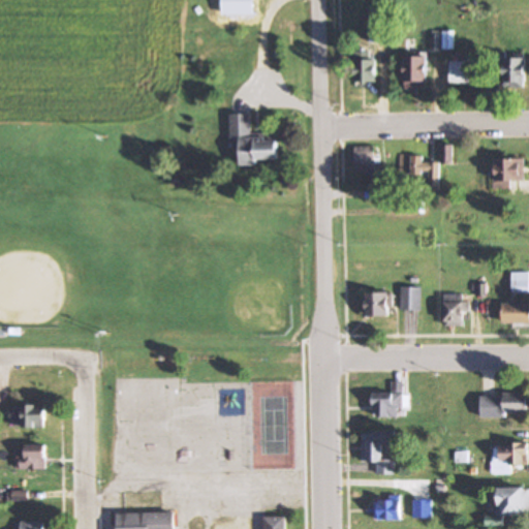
[(390,12),(371,12),(371,42),(390,42),(390,12)]
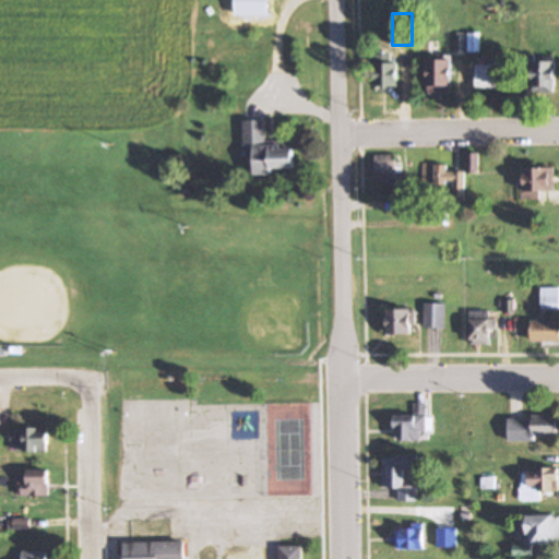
[(376,54),(377,87),(399,87),(399,54),(376,54)]
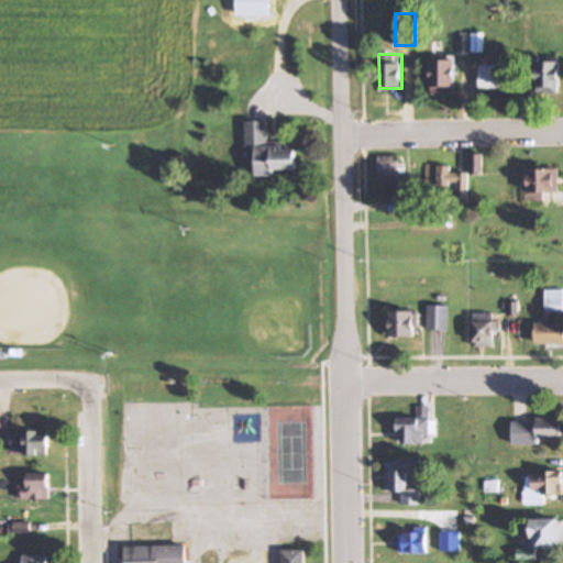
[(454,59),(432,59),(432,95),(454,95),(454,59)]
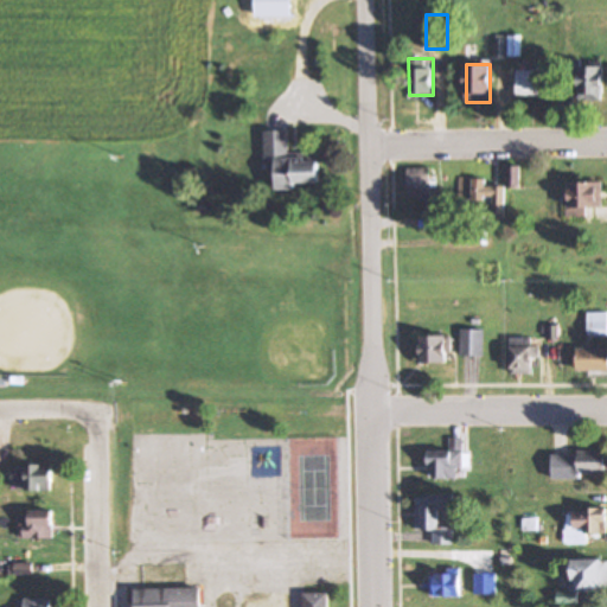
[(604,66),(580,66),(580,101),(604,101),(604,66)]
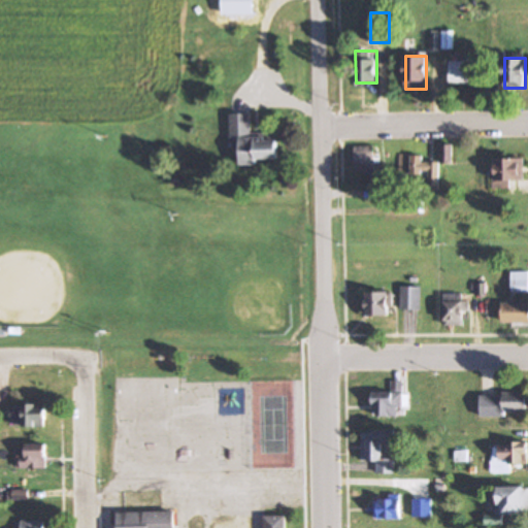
[(450,84),(480,84),(480,61),(450,61),(450,84)]
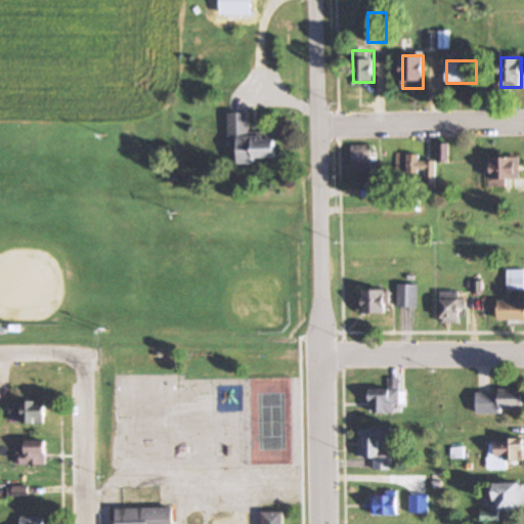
[(228,114),(229,141),(233,141),(233,156),(238,156),(238,165),(257,164),(257,160),(276,159),(276,134),(250,135),(249,114),(228,114)]
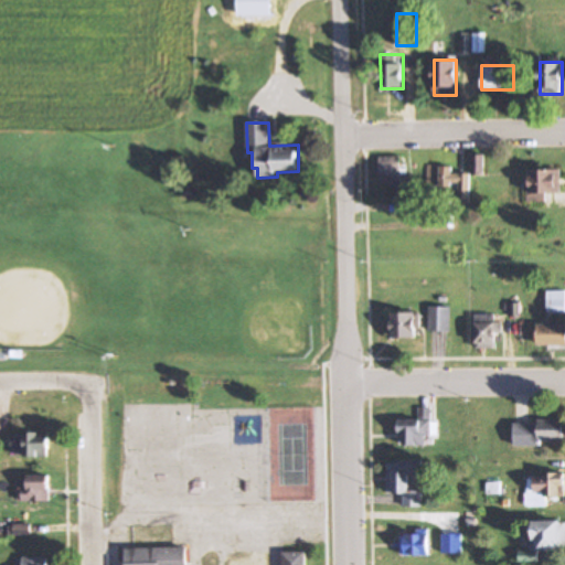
[(486,156),(473,156),(473,174),(486,174),(486,156)]
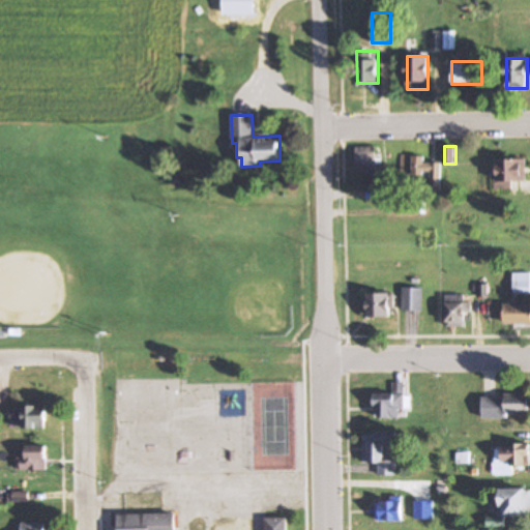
[(356,173),(376,173),(376,147),(356,147),(356,173)]
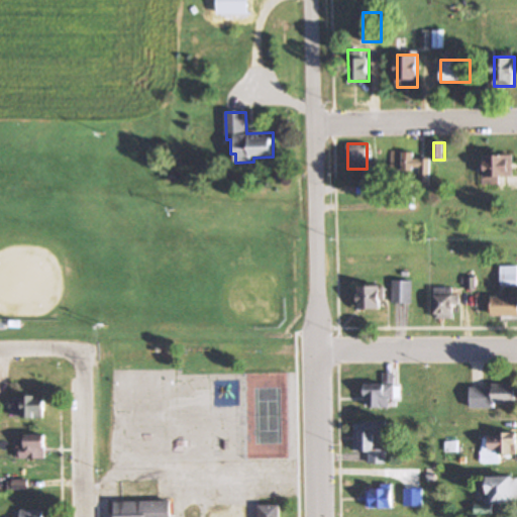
[(431,185),(431,159),(415,159),(415,151),(391,151),(391,174),(417,174),(417,185),(431,185)]
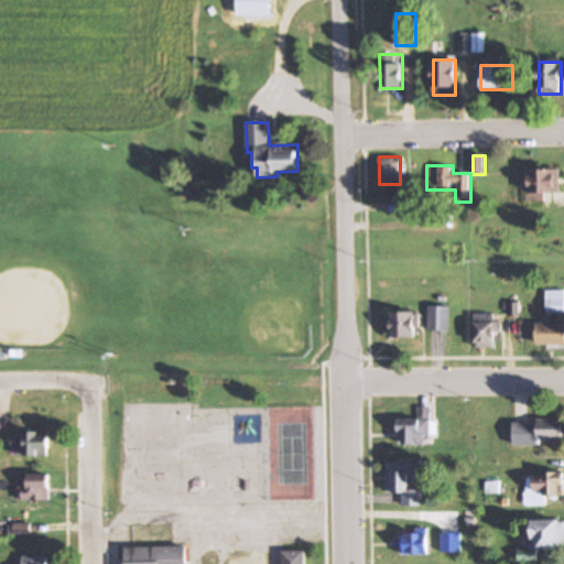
[(562,169),(529,169),(529,202),(545,202),(545,193),(562,193),(562,169)]
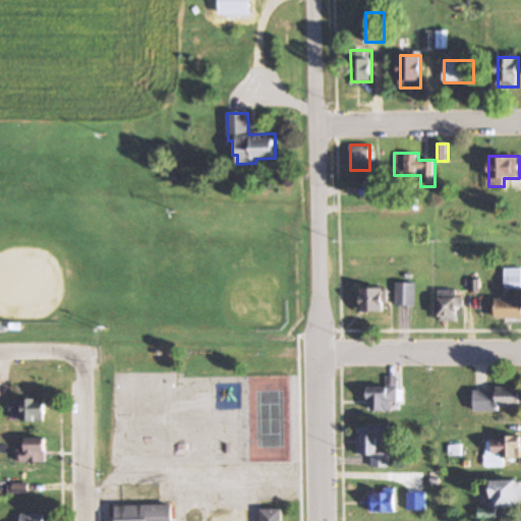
[(395,305),(415,305),(415,283),(395,283),(395,305)]
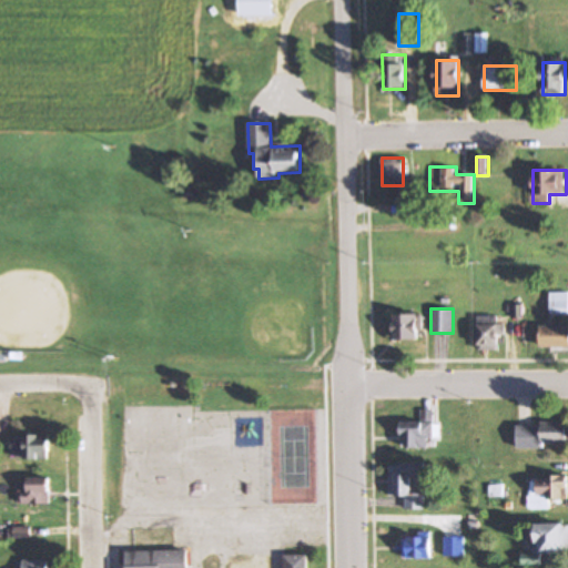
[(393,314),(393,340),(418,340),(418,314),(393,314)]
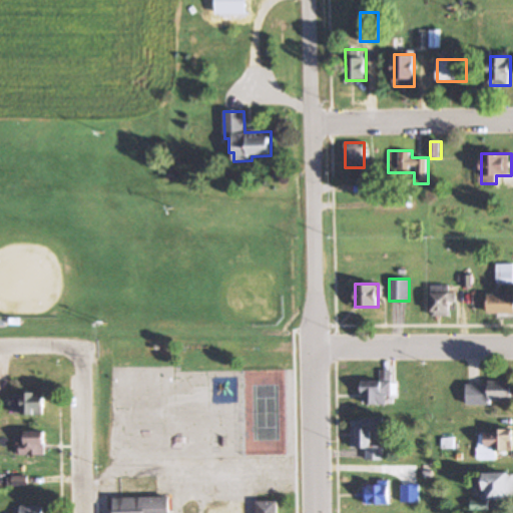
[(431,287),(431,314),(452,314),(452,287),(431,287)]
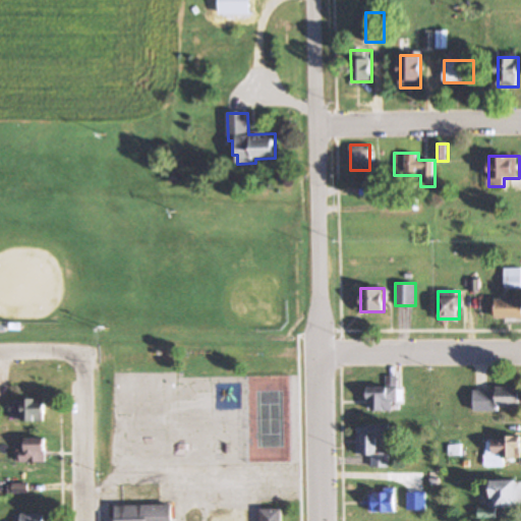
[(520,298),(496,299),(496,319),(520,317),(520,298)]
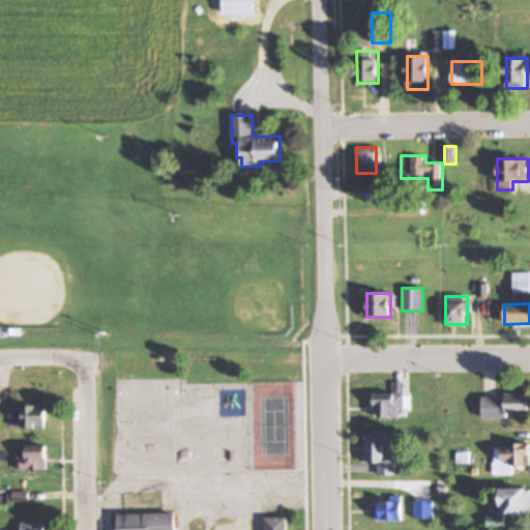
[(393,393),(374,393),(374,418),(403,418),(403,383),(393,383),(393,393)]
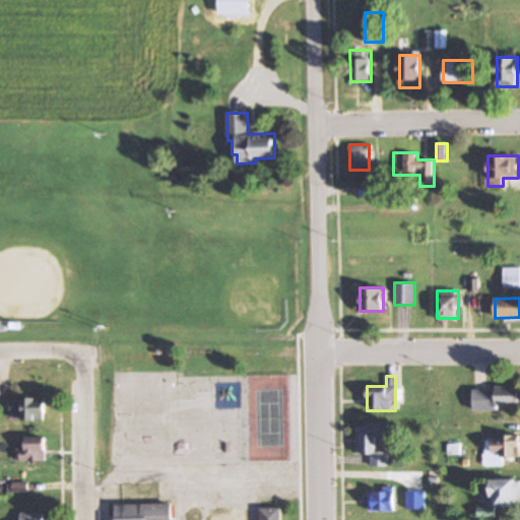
[(519,387),(472,387),(472,408),(519,407),(519,387)]
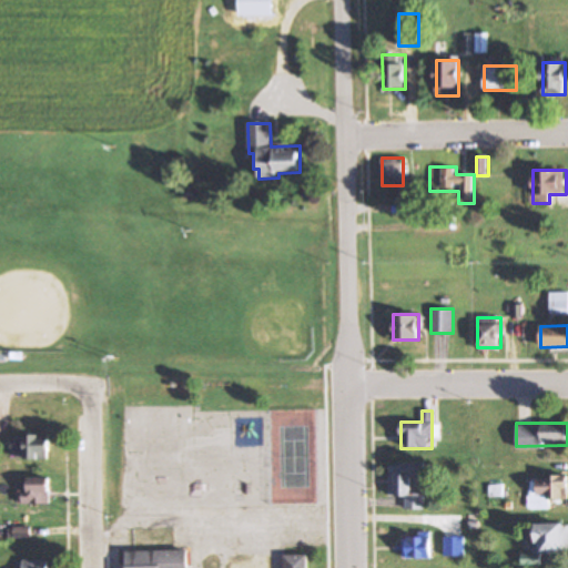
[(50,460),(50,436),(14,436),(14,460),(50,460)]
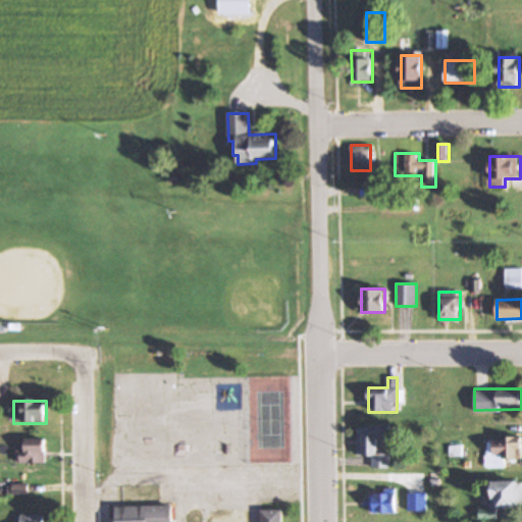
[(389,440),(389,426),(357,426),(357,456),(370,456),(370,469),(389,469),(389,454),(378,454),(378,440),(389,440)]
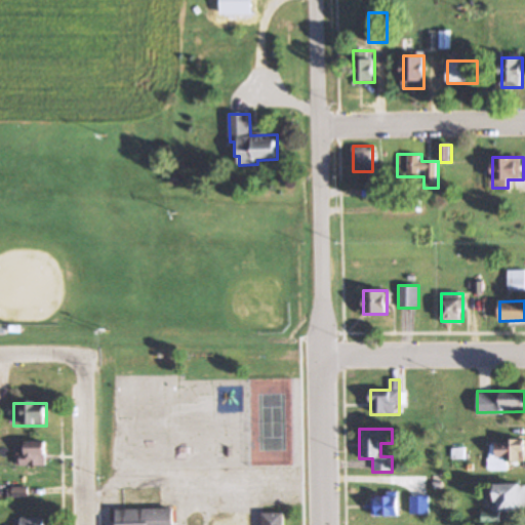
[(524,439),(496,439),(496,461),(524,461),(524,439)]
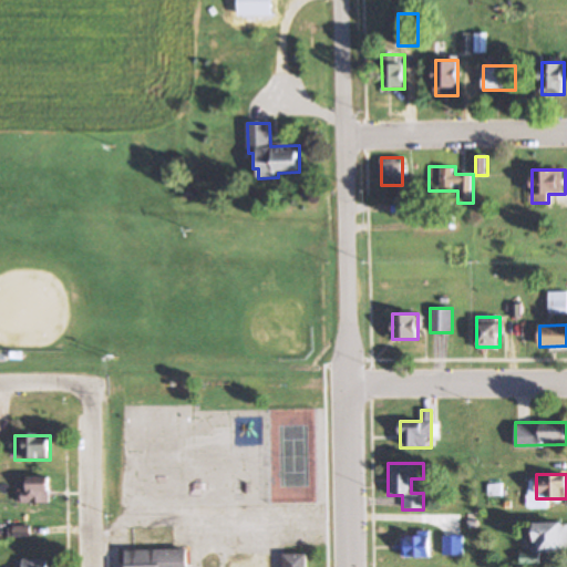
[(49,503),(49,477),(20,477),(20,503),(49,503)]
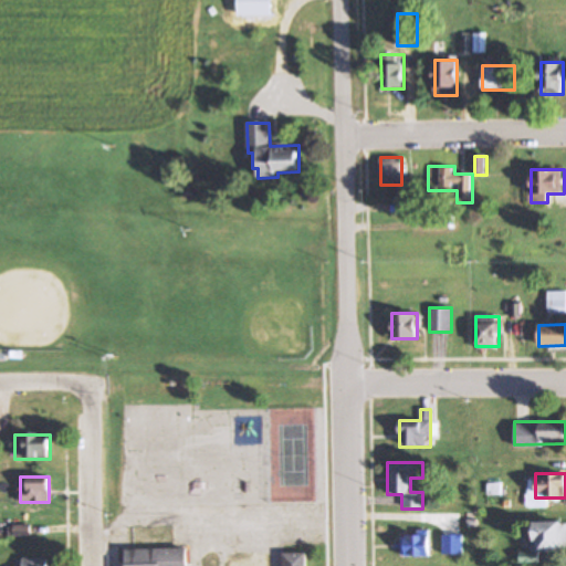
[(532,552),(565,552),(565,521),(532,522),(532,552)]
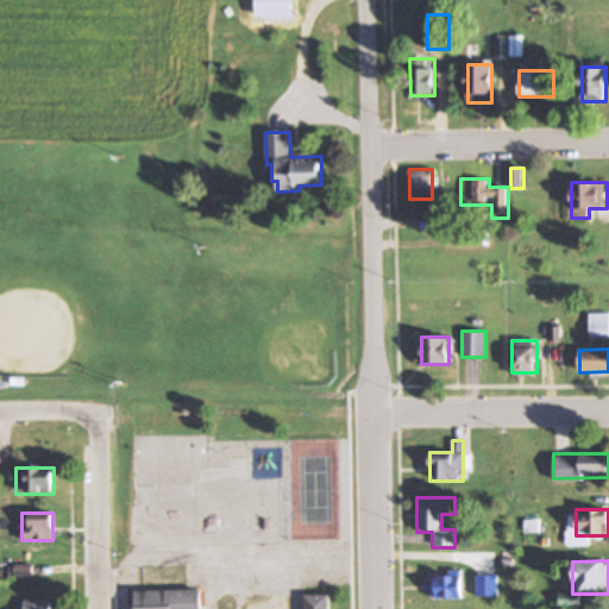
[(433,575),(433,598),(462,598),(462,575),(433,575)]
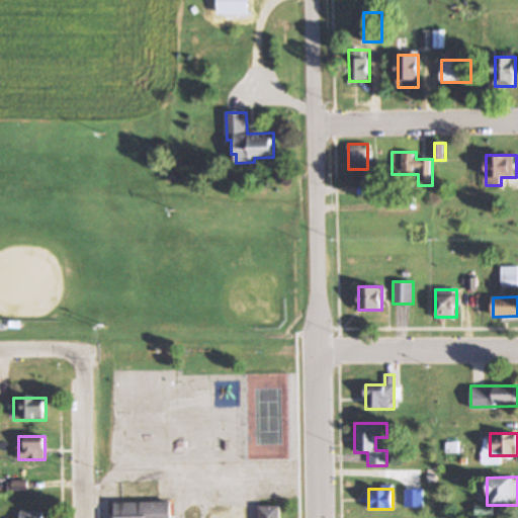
[(260,507),(260,517),(172,517),(172,498),(110,500),(110,517),(277,517),(277,506),(260,507)]
